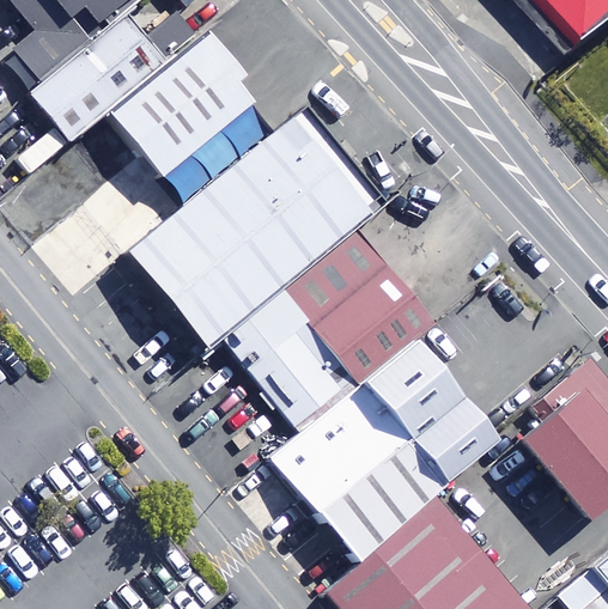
[(43,79),(127,8),(137,0),(10,0),(34,29),(14,44),(43,79)]
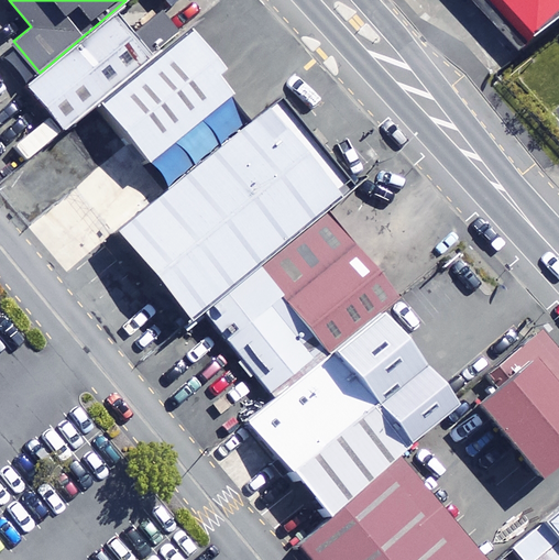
[(511,0),(552,44),(558,37),(558,0),(511,0)]
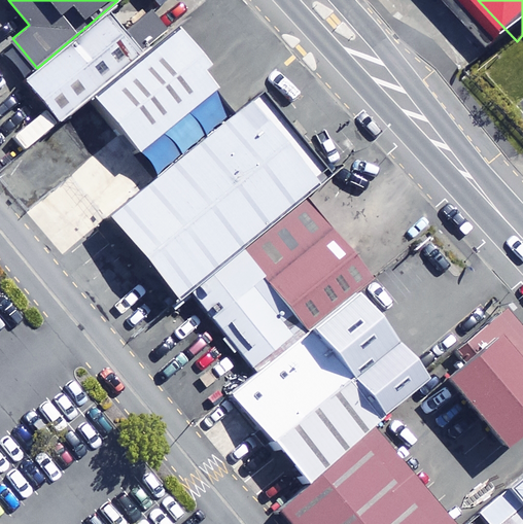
[(127,28),(109,7),(37,68),(25,78),(61,123),(93,97),(172,31),(152,7),(127,28)]
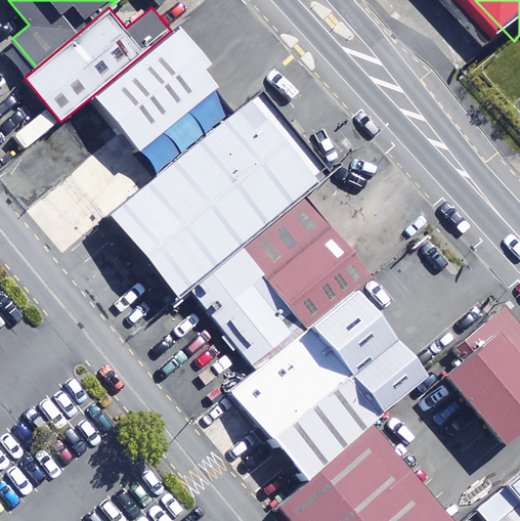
[(211,60),(179,24),(171,31),(92,96),(140,154),(219,87),(203,68),(211,60)]
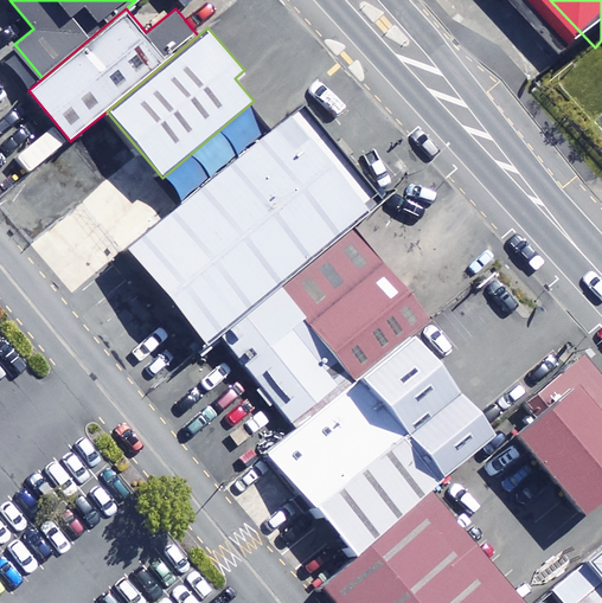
[(204,342),(218,331),(280,281),(352,222),(378,200),(299,103),(125,247),(204,342)]
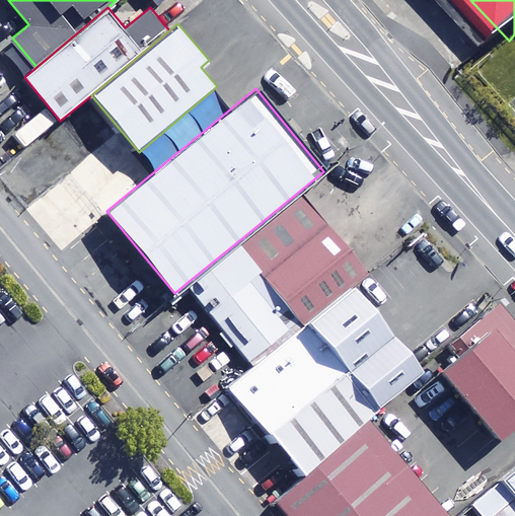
[(307,322),(351,287),(369,272),(301,190),(239,240),(307,322)]
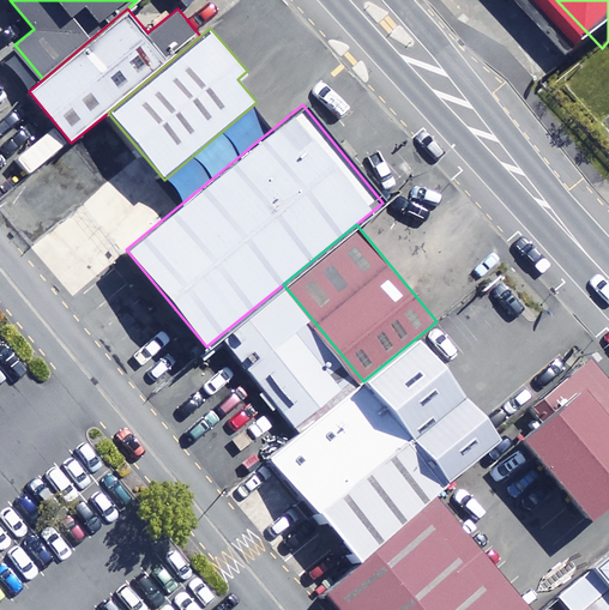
[(363,381),(283,284),(221,334),(302,432),(363,381)]
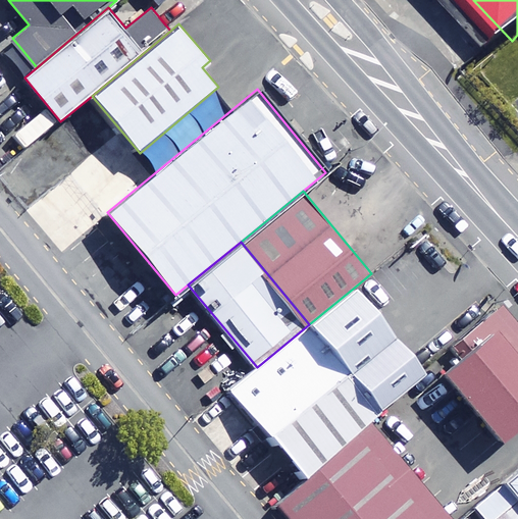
[(270,435),(306,477),(372,422),(427,376),(410,356),(395,338),(353,289),(309,324),(257,367),(231,388),(270,435)]
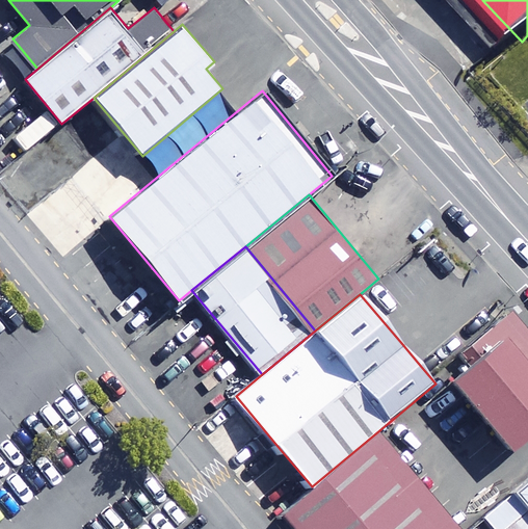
[(527,328),(510,309),(459,350),(470,363),(447,381),(506,451),(527,432),(527,328)]
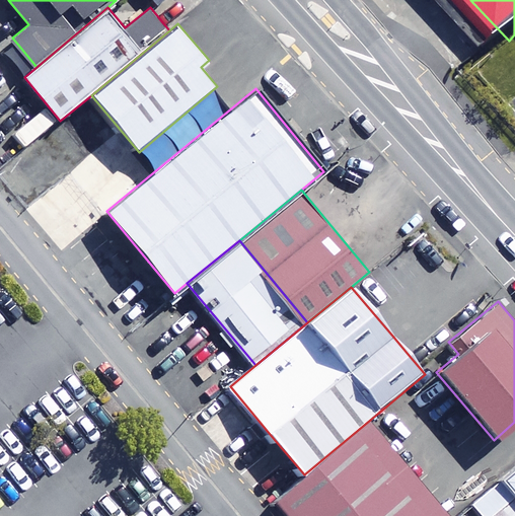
[(451,515),(370,420),(304,474),(275,501),(287,515),(451,515)]
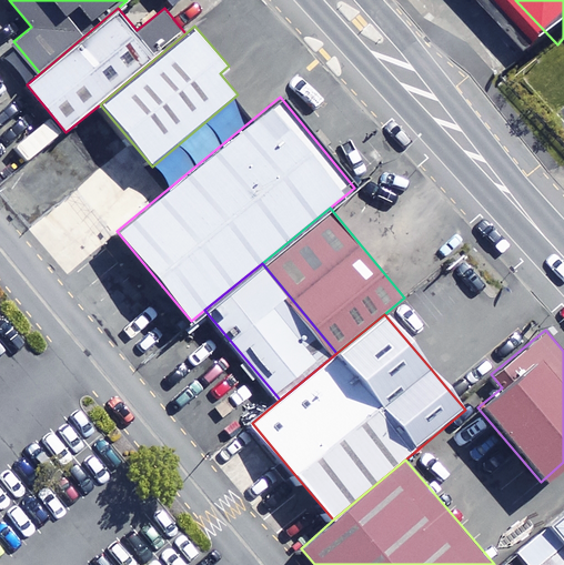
[(563,508),(549,521),(563,538),(563,508)]
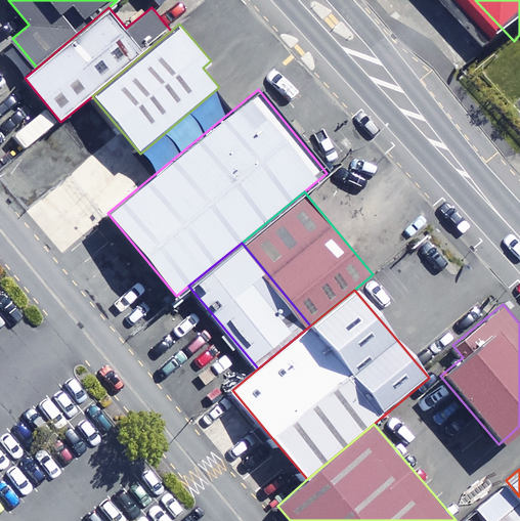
[(519,502),(507,486),(477,511),(485,520),(519,520),(519,502)]
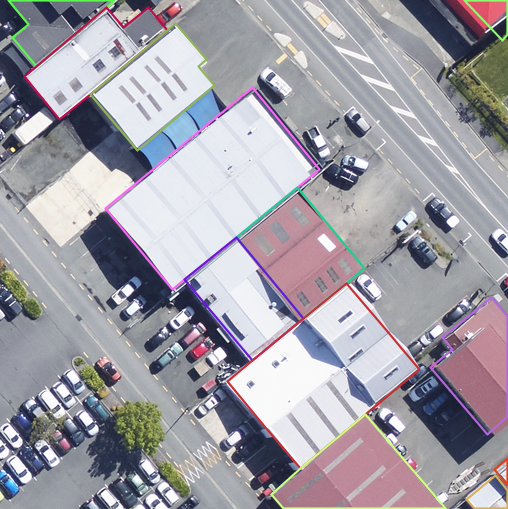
All buildings are outlined.
